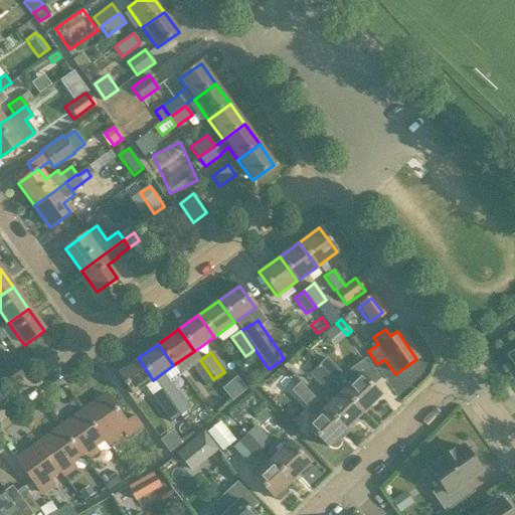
[(133,394),(153,380),(138,358),(117,373),(133,394)]
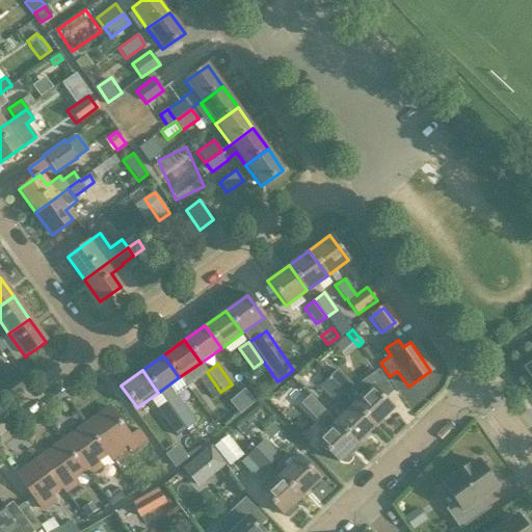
[(326,379),(343,396),(353,387),(337,370),(326,379)]
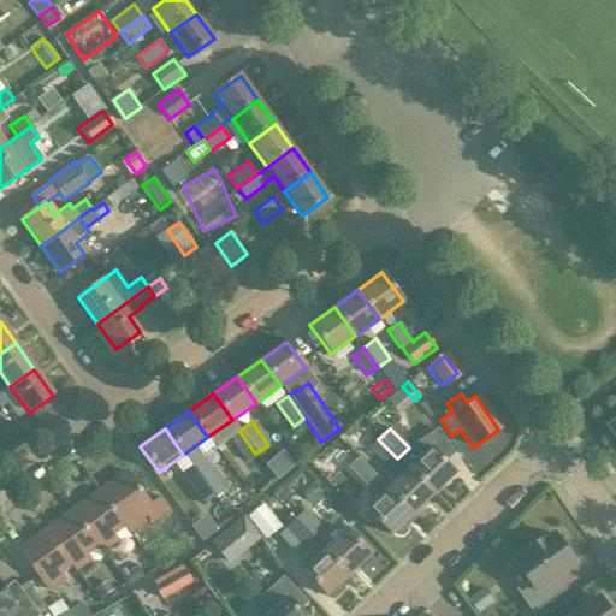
[(246,461),(255,454),(240,431),(229,438),(246,461)]
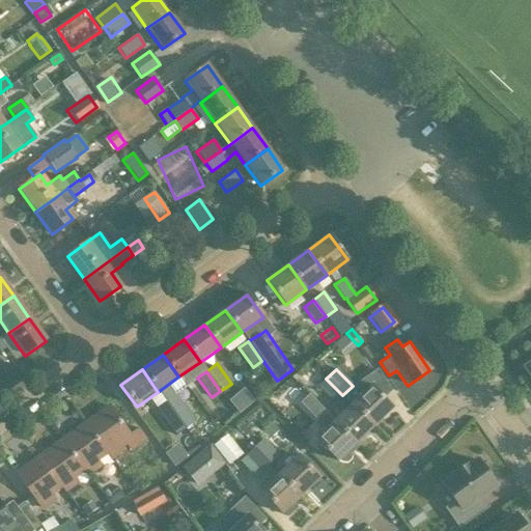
[(375,371),(354,387),(353,386),(342,395),(350,402),(373,426),(392,408),(382,397),(389,390),(375,371)]
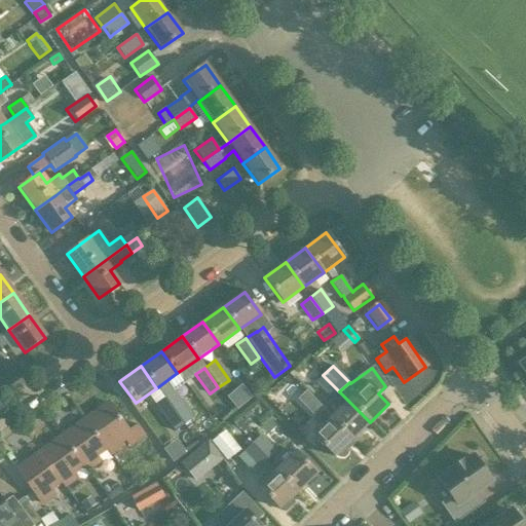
[(332,399),(339,391),(323,375),(315,382),(332,399)]
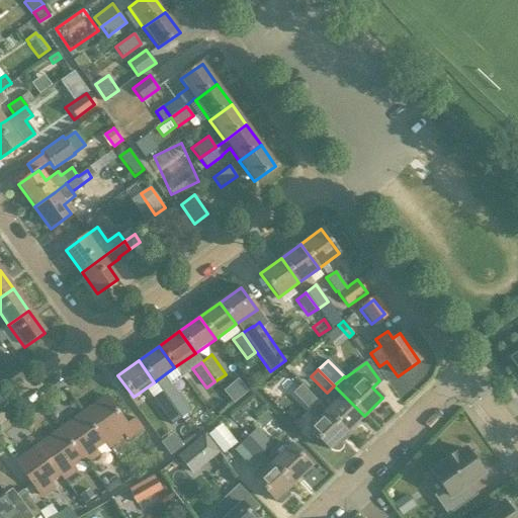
[(237,403),(252,390),(241,376),(226,389),(237,403)]
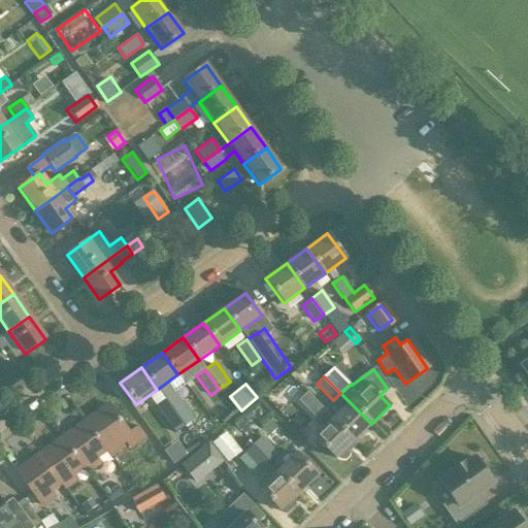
[(174,391),(164,399),(177,419),(185,428),(195,420),(174,391)]
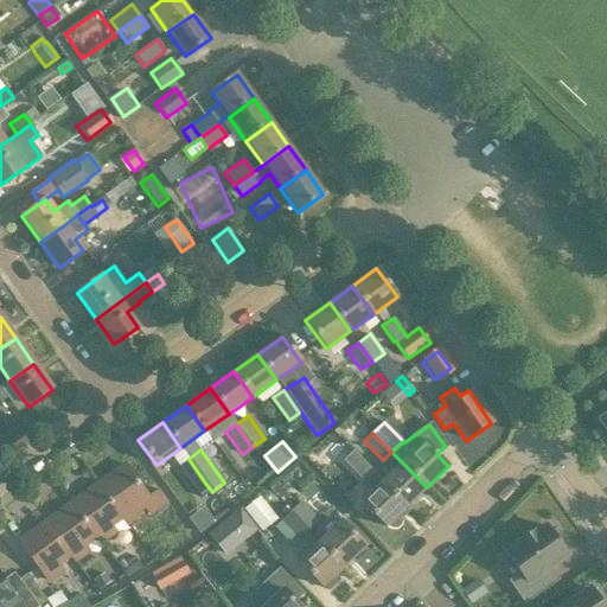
[(353,451),(351,452),(343,461),(362,480),(371,471),(353,451)]
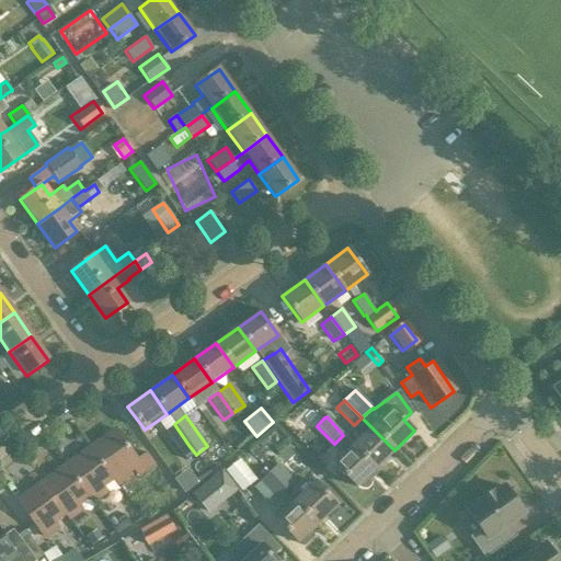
[(179,451),(189,445),(174,424),(164,432),(179,451)]
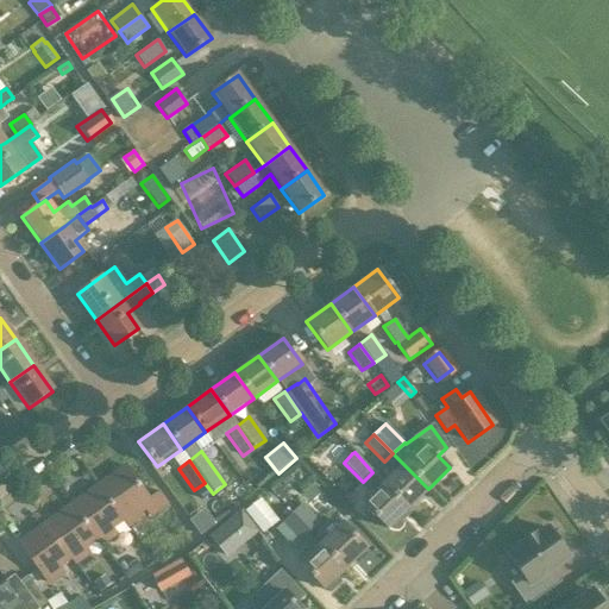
[(401,462),(381,483),(407,509),(428,489),(401,462)]
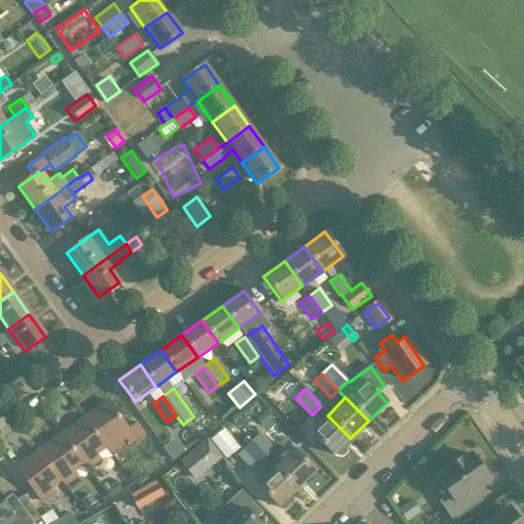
[(107,401),(84,419),(104,447),(110,453),(122,444),(121,442),(125,440),(129,445),(143,434),(135,423),(127,429),(107,401)]
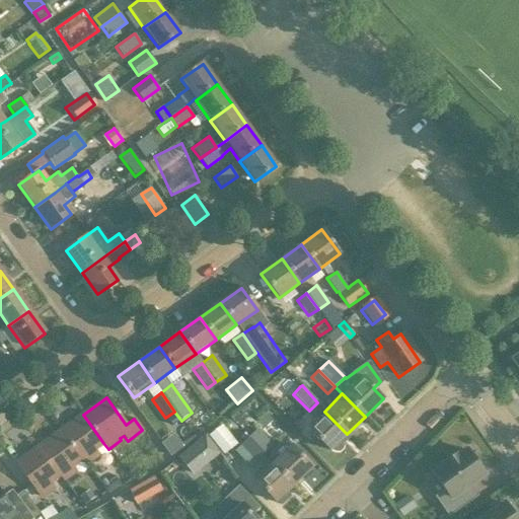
[(347,434),(324,412),(306,429),(328,452),(330,450),(334,452),(338,452),(341,449),(341,446),(339,442),(347,434)]
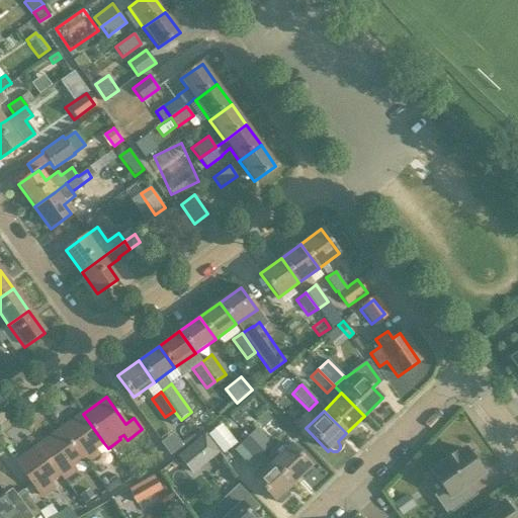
[(61,430),(81,458),(85,463),(98,454),(94,449),(103,442),(83,414),(61,430)]
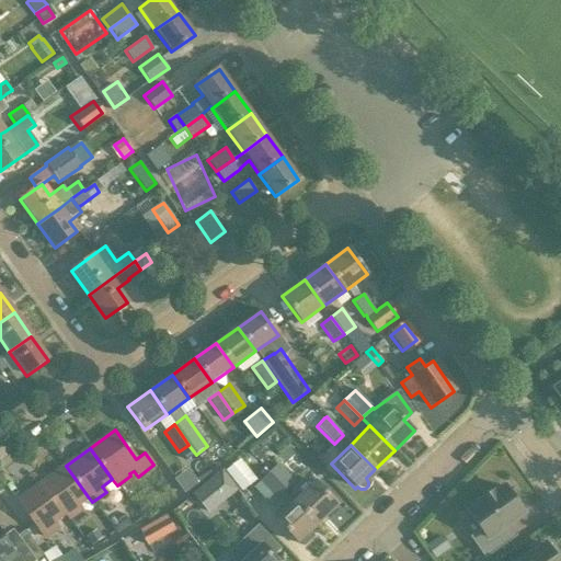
[(256,480),(244,466),(239,458),(224,470),(241,492),(256,480)]
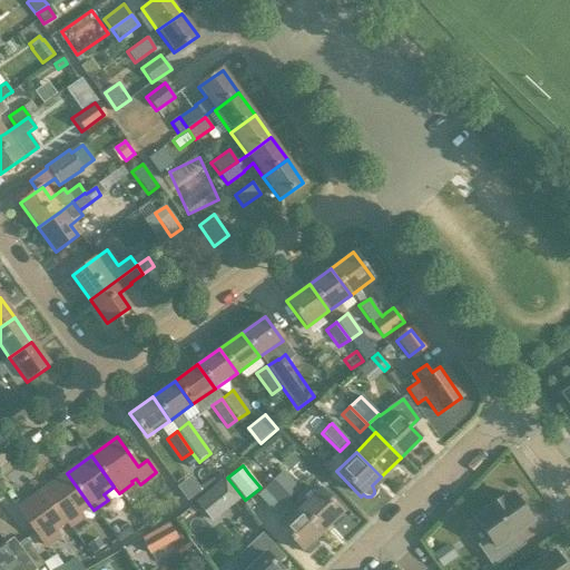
[(282,471),(271,482),(288,500),(300,489),(282,471)]
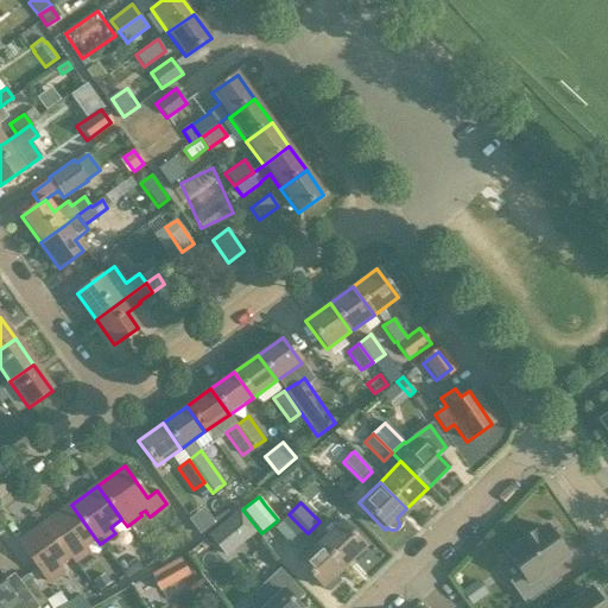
[(45,524),(74,563),(88,552),(83,546),(95,538),(71,505),(45,524)]
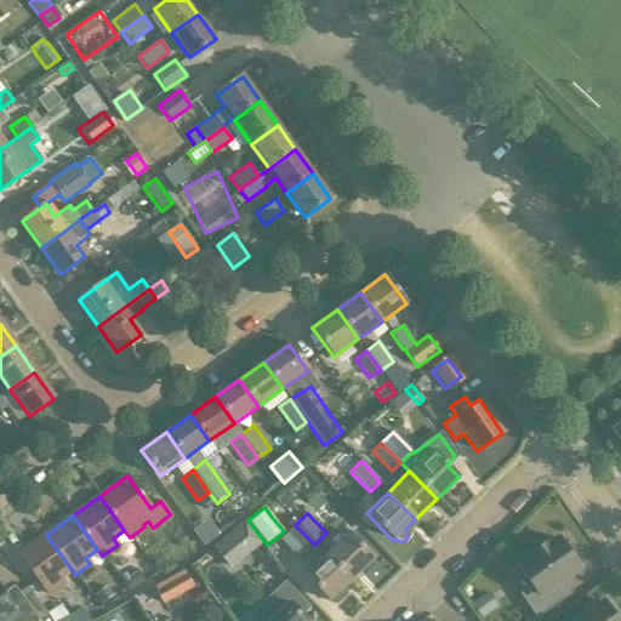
[(212,517),(197,529),(209,543),(223,533),(212,517)]
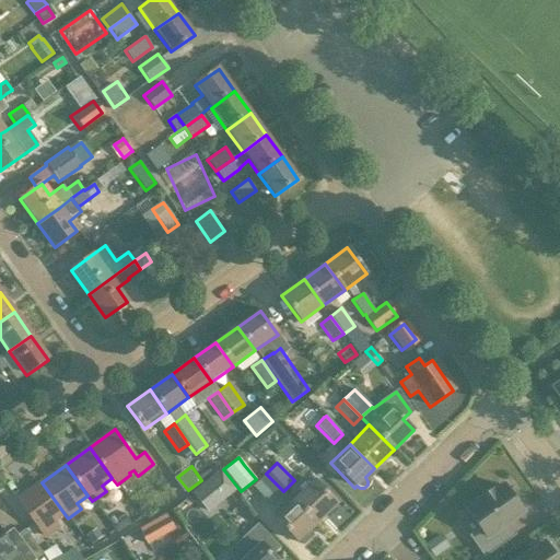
[(283,491),(266,474),(258,480),(276,499),(283,491)]
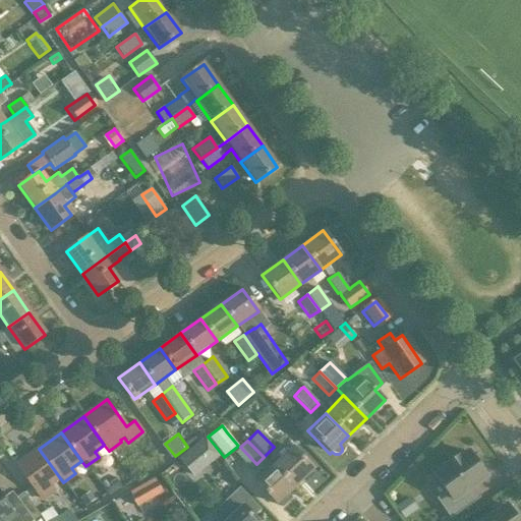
[(214,455),(203,443),(181,462),(191,474),(214,455)]
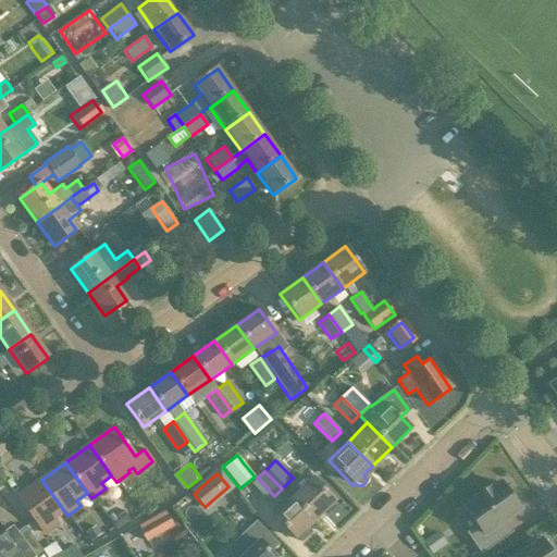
[(310,478),(291,497),(314,521),(334,502),(310,478)]
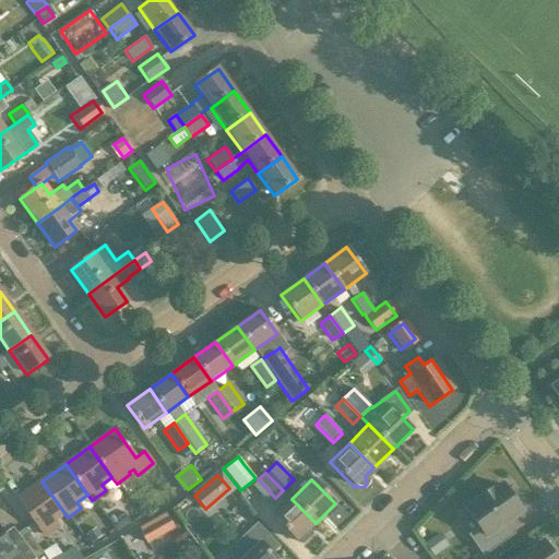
[(68,518),(42,482),(16,499),(43,535),(57,525),(52,519),(63,512),(68,518)]
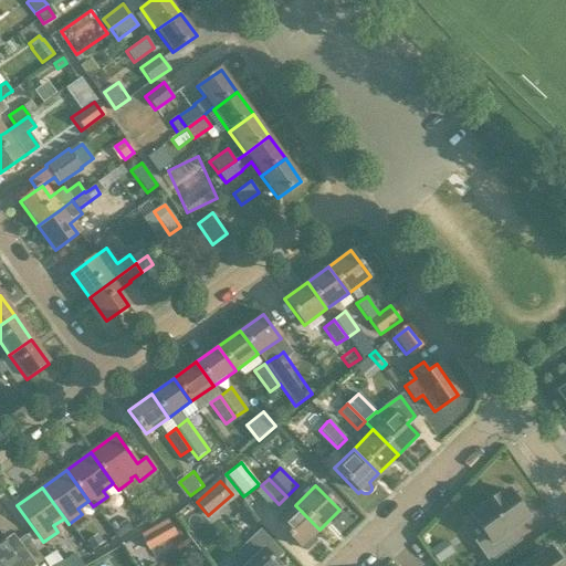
[(528,517),(524,511),(528,507),(519,494),(514,498),(510,491),(501,498),(500,494),(485,505),(486,507),(473,517),(485,534),(474,542),(490,563),(513,546),(505,534),(528,517)]
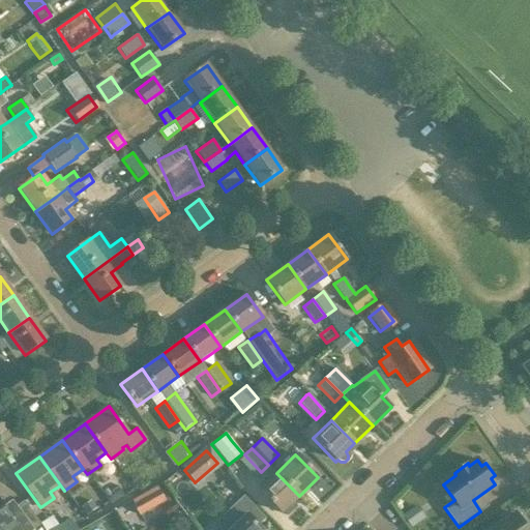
[(299,496),(276,473),(259,491),(282,513),(299,496)]
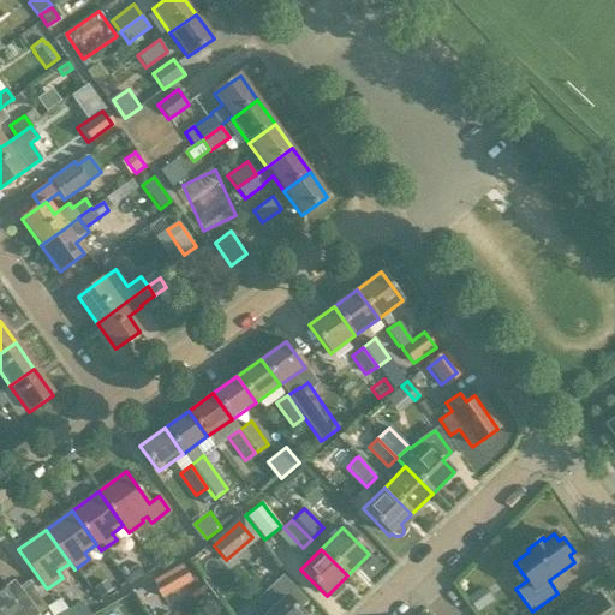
[(192,581),(184,567),(154,584),(161,597),(192,581)]
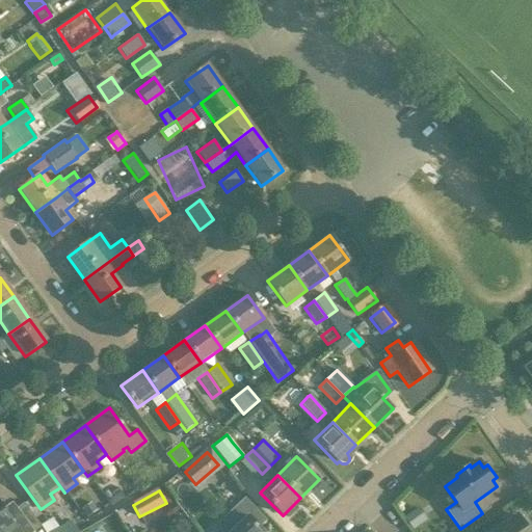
[(261,531),(257,527),(263,522),(243,501),(213,529),(215,531),(261,531)]
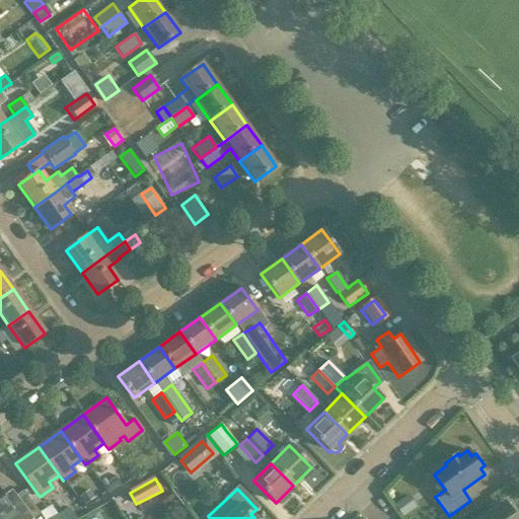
[(89,490),(79,497),(85,505),(94,498),(89,490)]
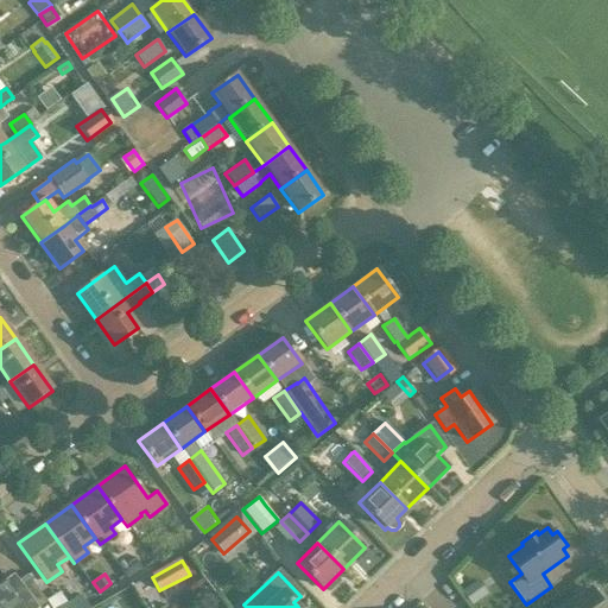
[(0,607),(37,607),(18,581),(6,589),(0,580),(0,607)]
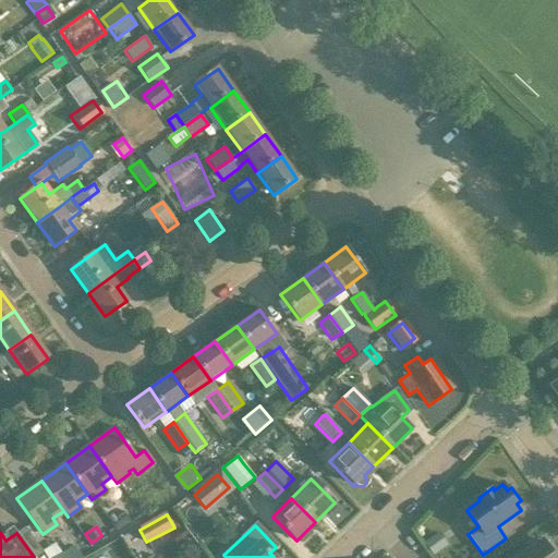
[(433,537),(424,544),(433,556),(441,550),(433,537)]
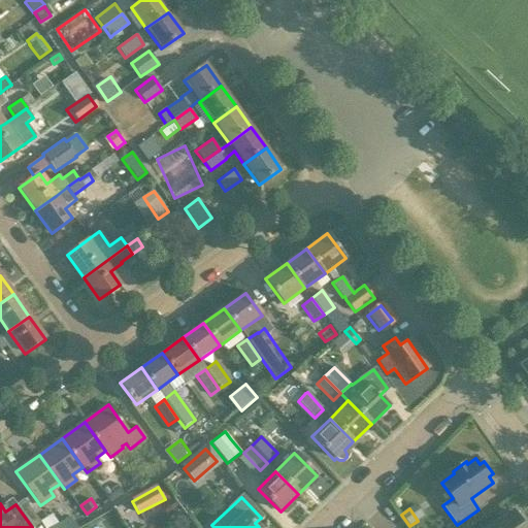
[(491,527),(527,527),(527,523),(522,516),(518,518),(514,513),(491,527)]
